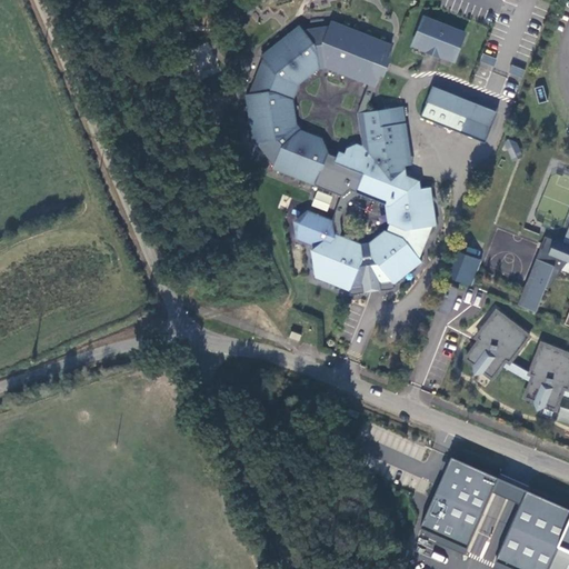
[(460,32),(422,18),(409,48),(448,63),(460,32)]
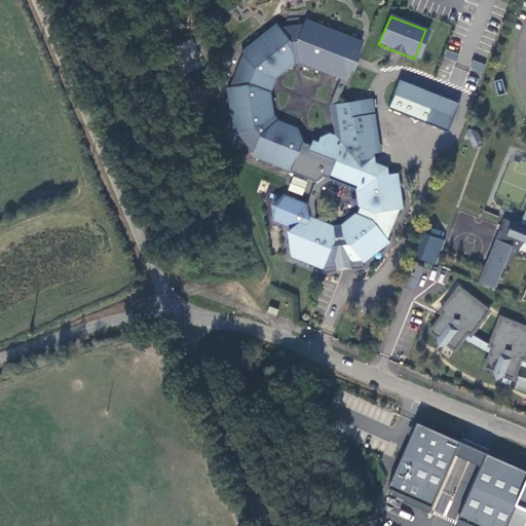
[(282,194),(273,205),(272,220),(291,227),(286,230),(286,246),(287,254),(320,267),(321,271),(327,271),(333,269),(332,266),(348,264),(348,267),(353,267),(357,267),(361,266),(360,262),(385,241),(378,231),(386,210),(399,209),(393,173),(384,175),(382,168),(371,162),(370,153),(374,153),(374,152),(377,152),(369,100),(328,106),(333,134),(328,132),(318,136),(317,141),(309,144),(301,140),(295,126),(277,119),(272,113),(269,91),(275,76),(292,63),(300,62),(338,77),(346,75),(343,68),(350,71),(358,53),(350,50),(357,47),(359,42),(304,20),(302,24),(276,28),(274,25),(239,51),(241,53),(228,87),(225,88),(231,132),(234,132),(252,153),(251,155),(312,181),(318,175),(352,188),(357,204),(360,205),(357,214),(353,213),(338,224),(338,227),(330,228),(329,225),(315,219),(305,215),(303,202),(282,194)]
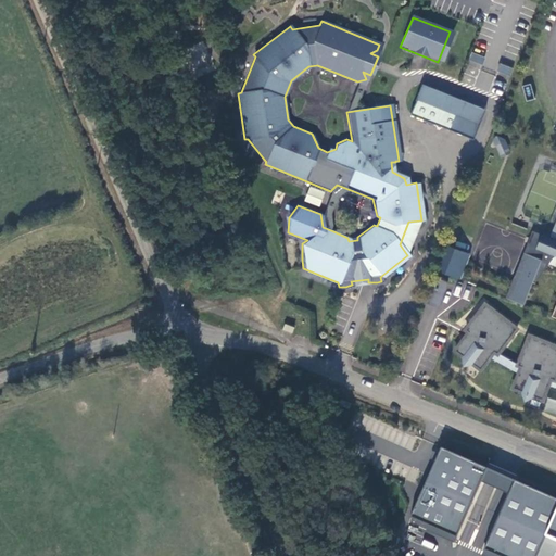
[(189,50),(196,74),(210,70),(203,46),(189,50)]
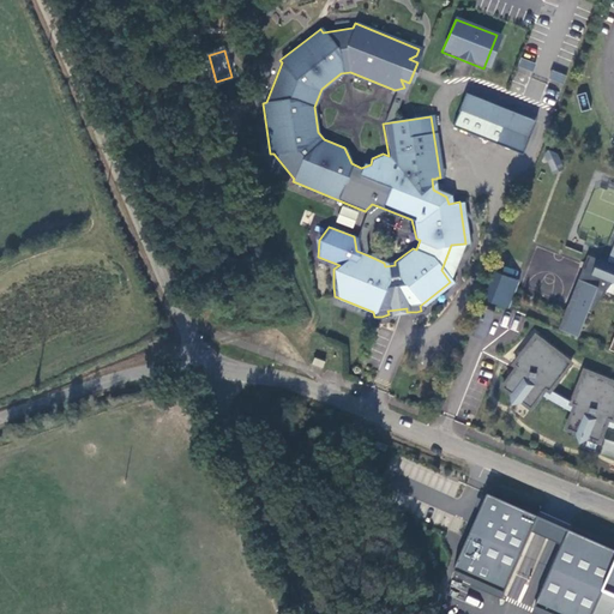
[(517,67),(531,72),(535,62),(521,58),(517,67)]
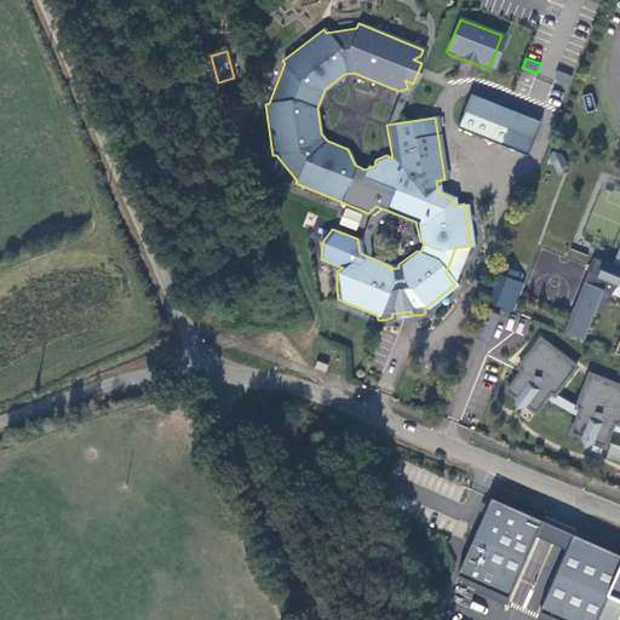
[(555,80),(569,84),(572,75),(557,70),(555,80)]
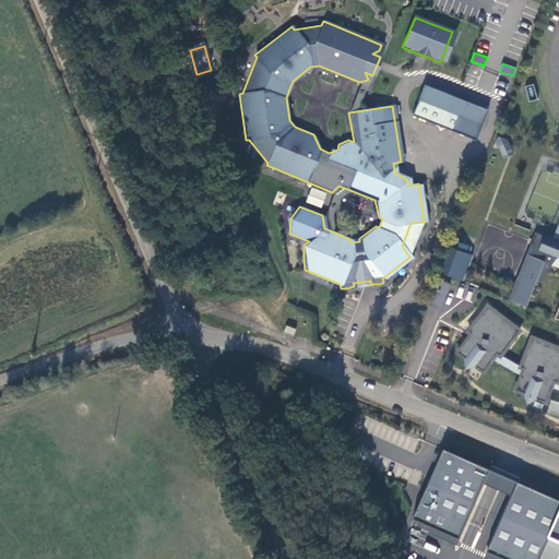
[(530,100),(537,98),(533,84),(525,86),(530,100)]
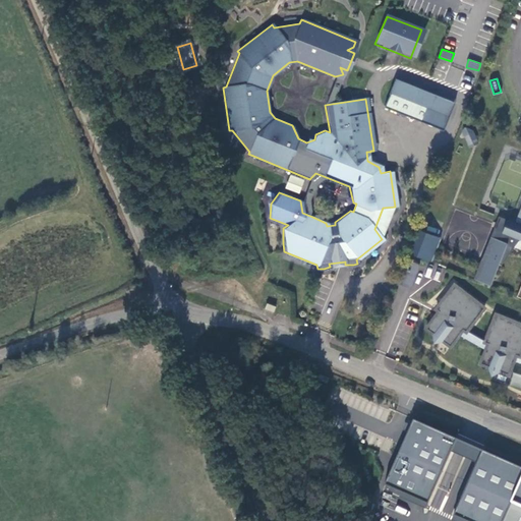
[(451,103),(392,79),(386,95),(381,108),(440,131),(451,103)]
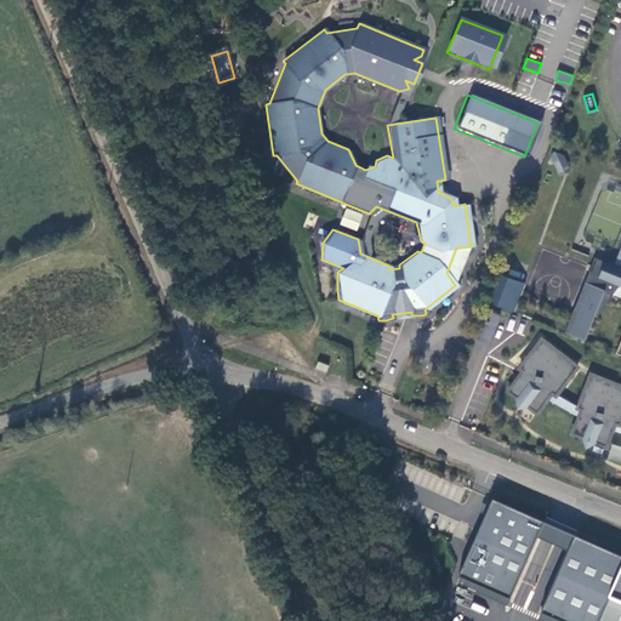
[(560,155),(548,159),(553,174),(565,170),(560,155)]
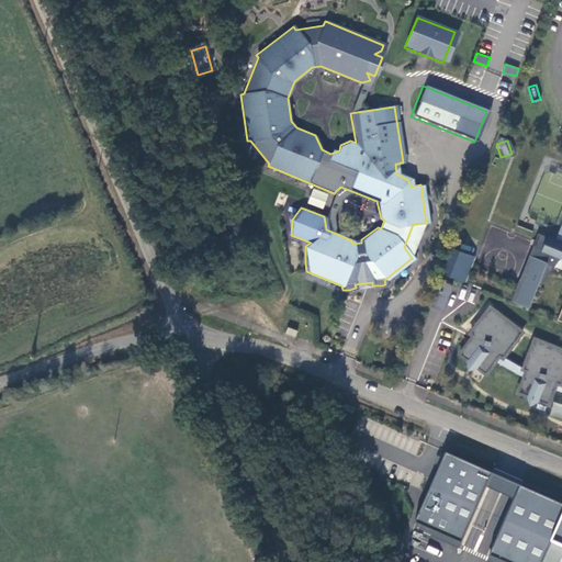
[(329,210),(334,194),(313,188),(307,203),(329,210)]
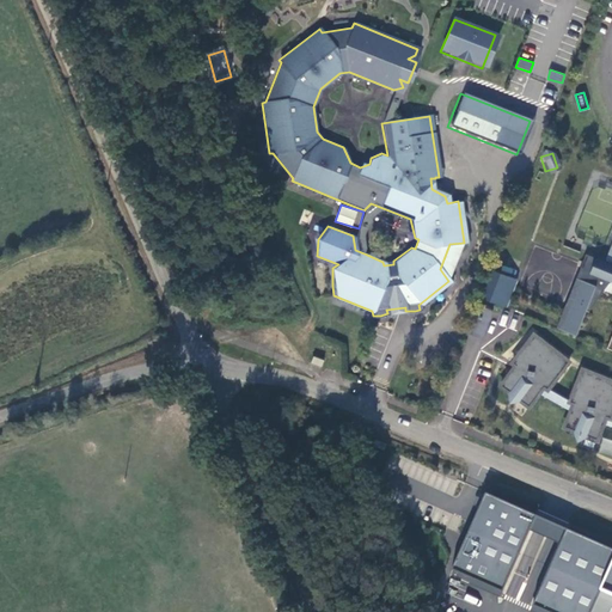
[(589,312),(605,292),(611,294),(611,282),(591,274),(598,258),(588,255),(557,328),(562,330),(583,281),(597,287),(587,311),(589,312)]
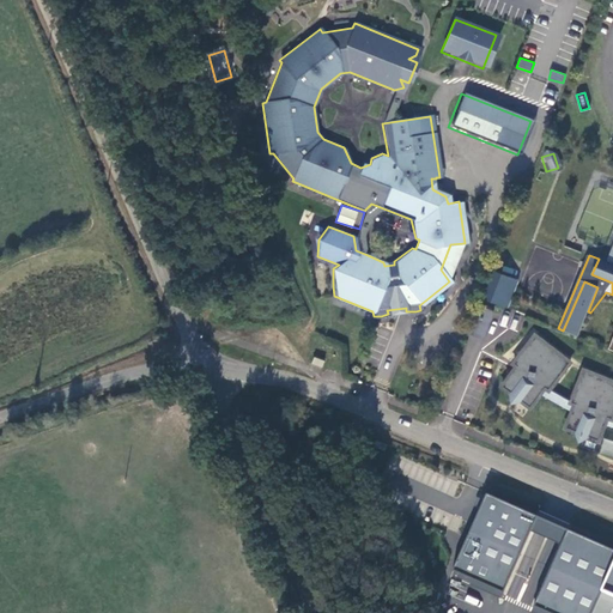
[(612,265),(599,259),(592,274),(612,283),(612,265)]
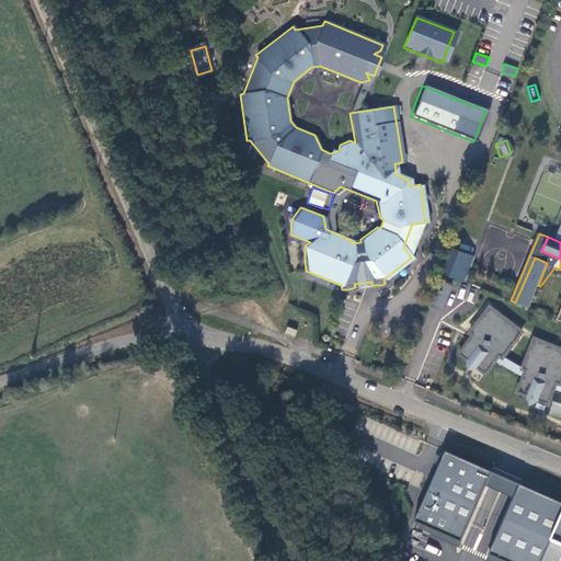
[(465,282),(473,255),(451,248),(443,275),(465,282)]
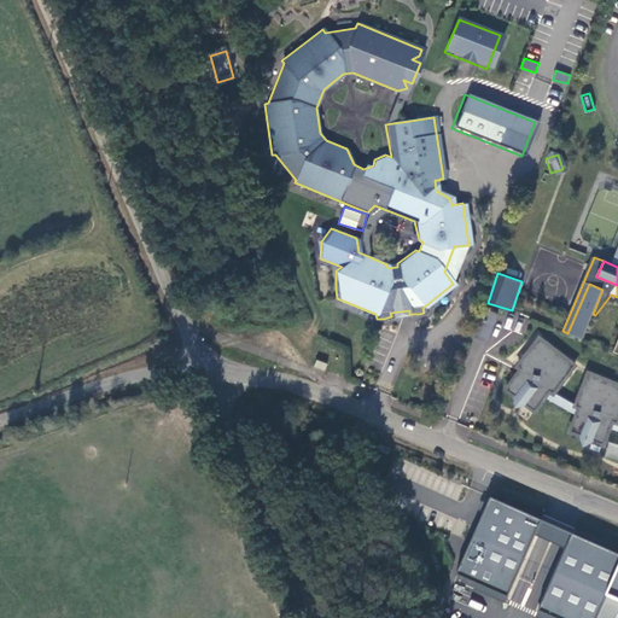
[(602,290),(589,284),(567,333),(582,339),(593,314),(602,290)]
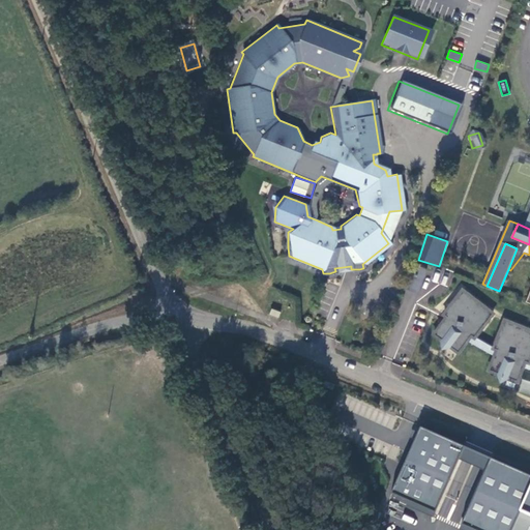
[(496,314),(465,290),(446,314),(451,318),(449,321),(446,319),(436,333),(443,340),(444,344),(448,347),(451,346),(460,352),(470,340),(496,356),(490,371),(499,374),(500,378),(505,380),(509,378),(519,382),(525,367),(529,369),(529,330),(506,320),(495,348),(476,337),(496,314)]
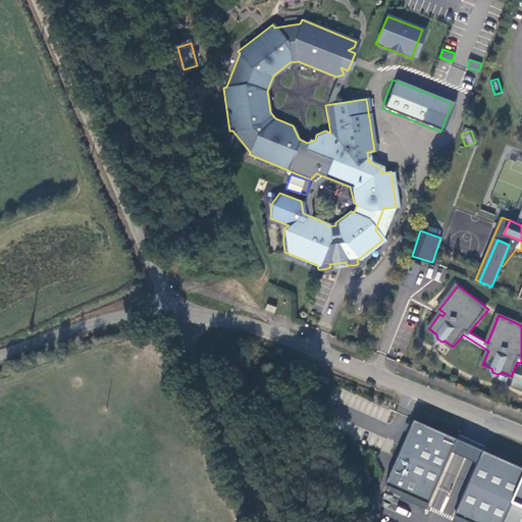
[(459,448),(414,428),(384,493),(429,514),(459,448)]
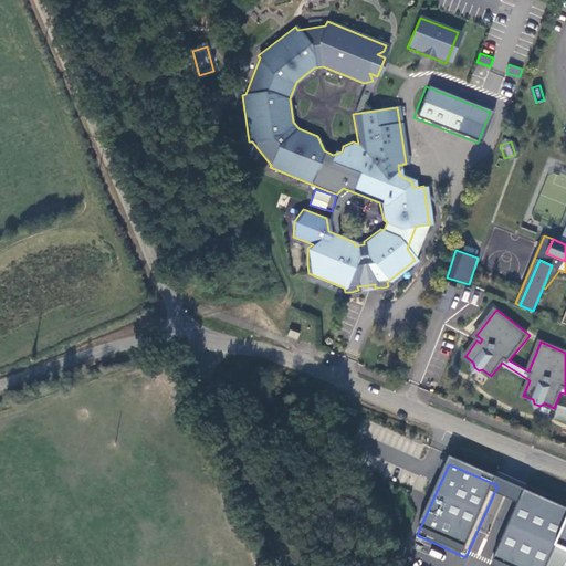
[(565,565),(565,515),(523,498),(492,565),(565,565)]
